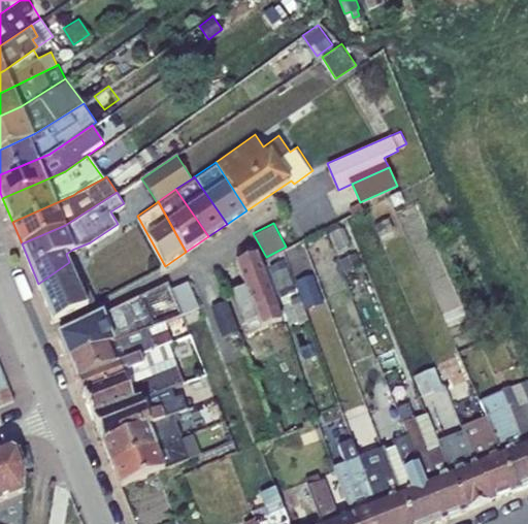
[(235,260),(244,285),(261,326),(281,319),(256,252),(235,260)]
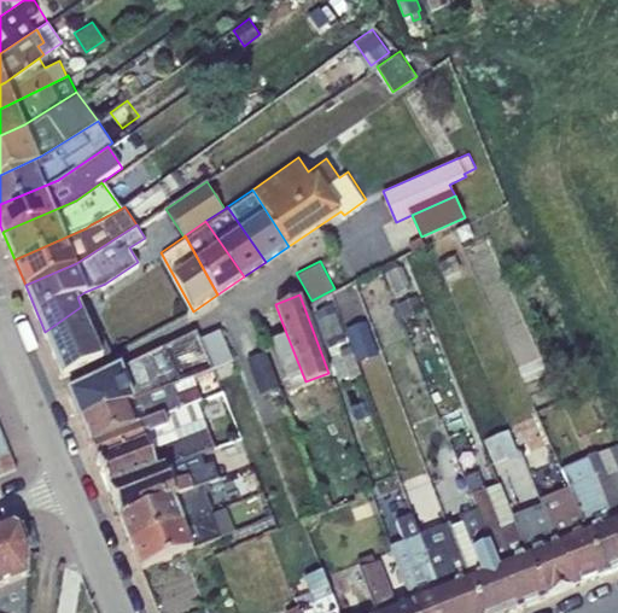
[(333,302),(315,308),(328,346),(347,340),(333,302)]
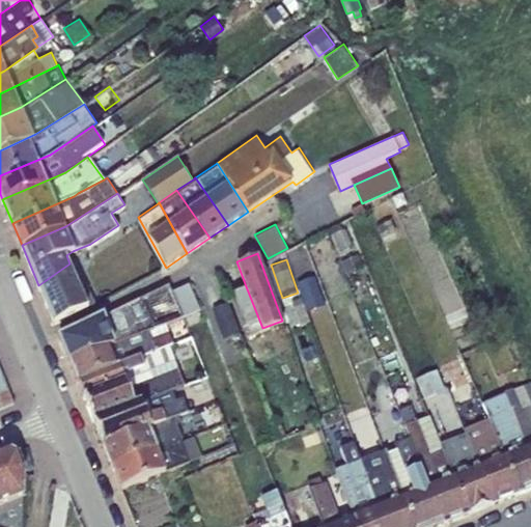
[(70,264),(38,285),(54,321),(95,303),(86,281),(79,284),(70,264)]
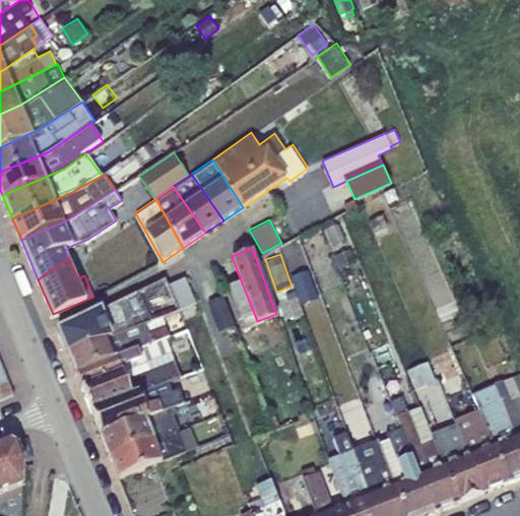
[(308,269),(290,275),(301,303),(318,297),(308,269)]
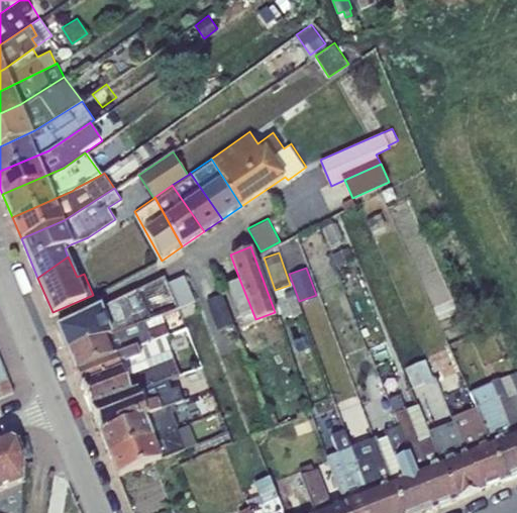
[(168,282),(178,307),(195,300),(184,275),(168,282)]
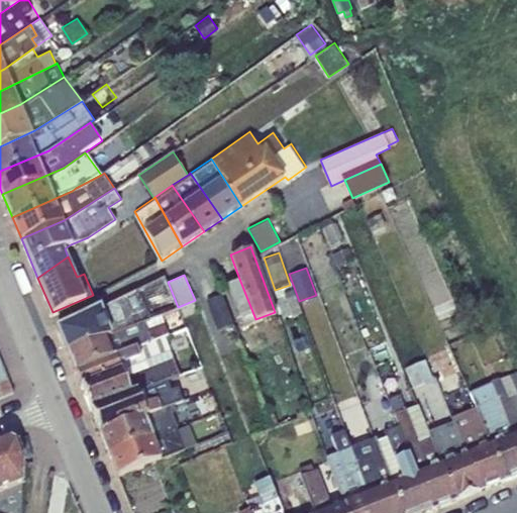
[(164,276),(58,326),(67,349),(162,314),(178,307),(168,282),(164,276)]
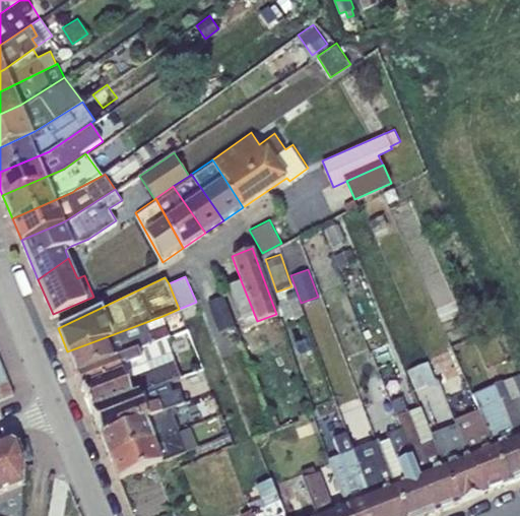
[(241,280),(226,287),(242,327),(257,321),(241,280)]
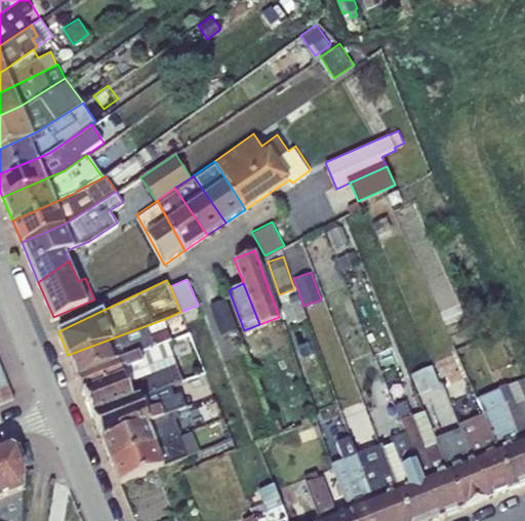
[(296,292),(288,295),(296,321),(307,318),(296,292)]
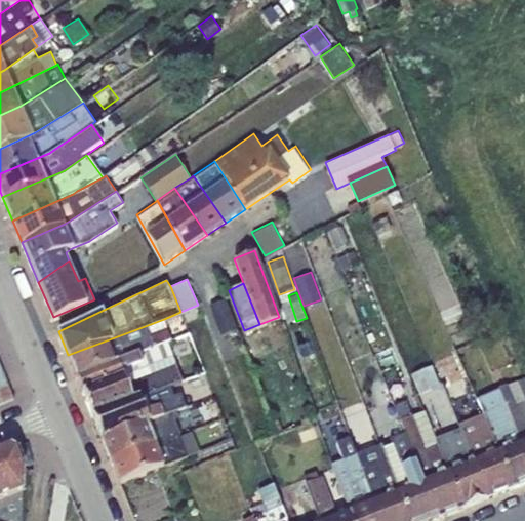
[(227,297),(209,304),(221,334),(238,327),(227,297)]
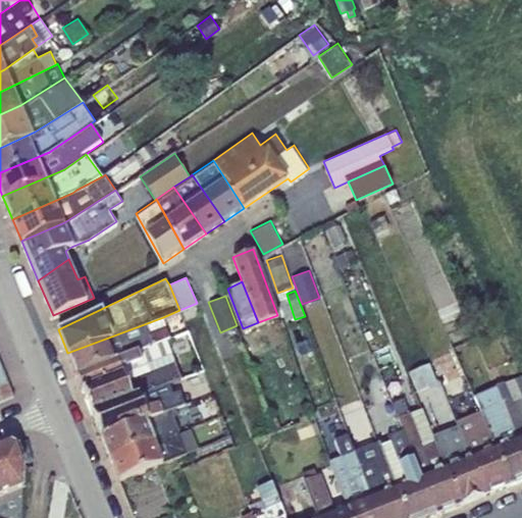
[(163,317),(67,353),(75,372),(166,338),(170,337),(163,317)]
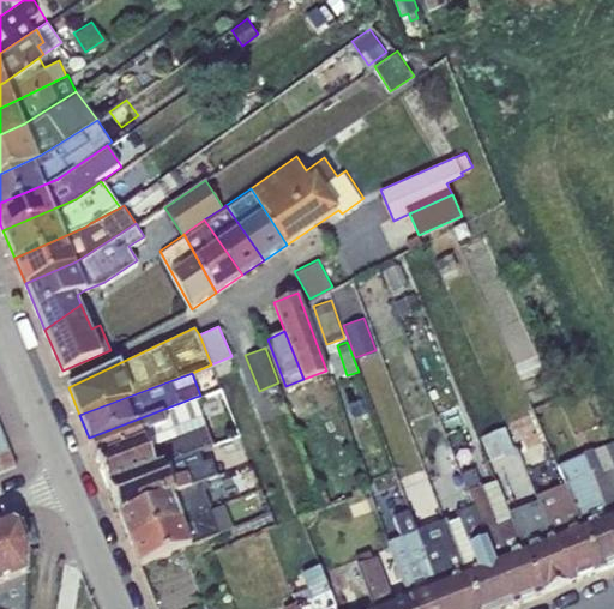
[(196,397),(89,438),(96,454),(202,415),(196,397)]
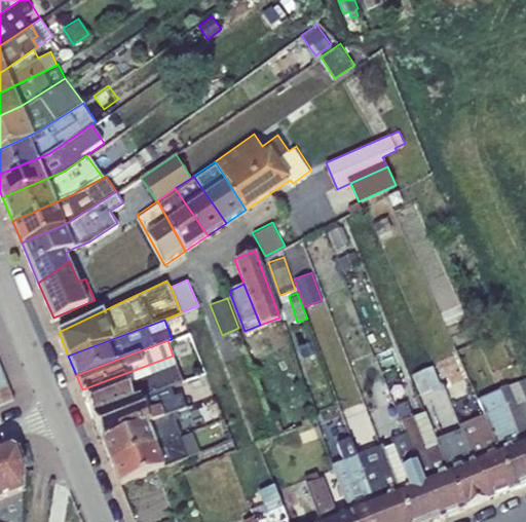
[(173,356),(82,389),(92,414),(170,384),(182,379),(173,356)]
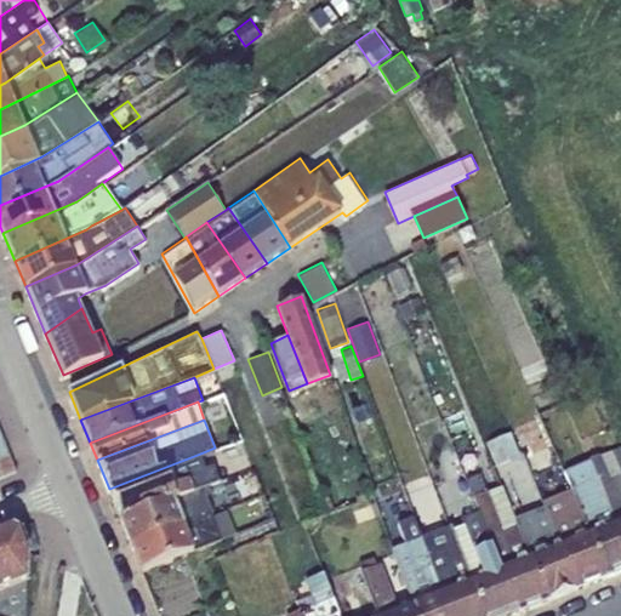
[(0,429),(0,474),(16,468),(0,429)]
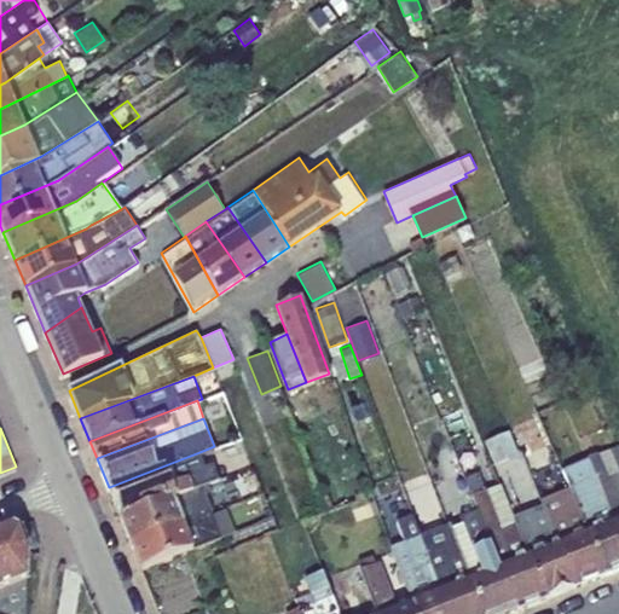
[(509,429),(485,439),(495,463),(519,453),(509,429)]
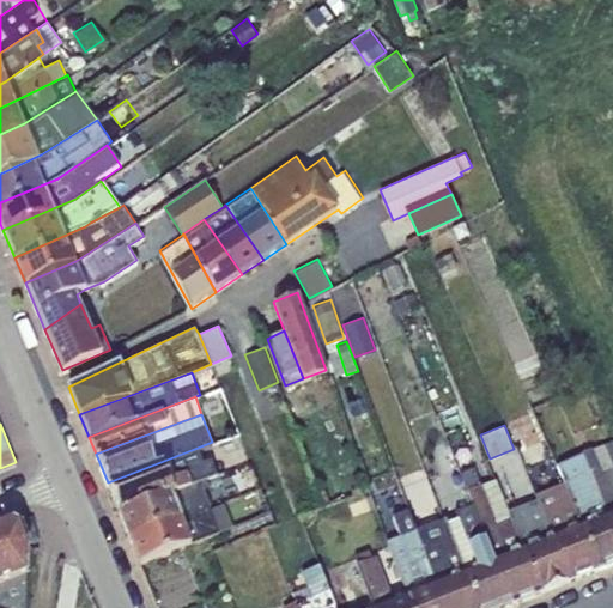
[(562,481),(599,566),(612,560),(612,516),(611,511),(612,510),(612,447),(610,439),(554,464),(562,481)]
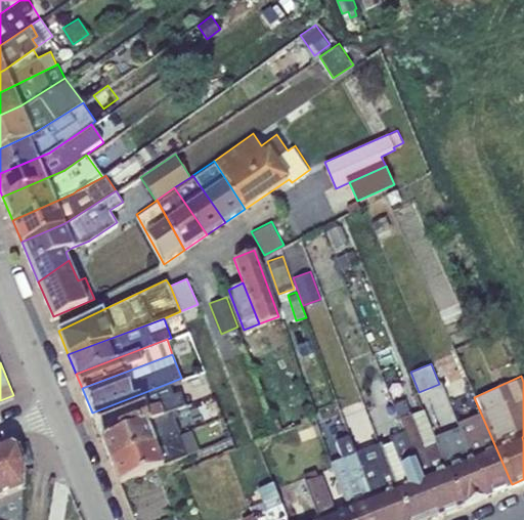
[(169,383),(92,413),(101,436),(176,407),(186,403),(180,390),(173,393),(169,383)]
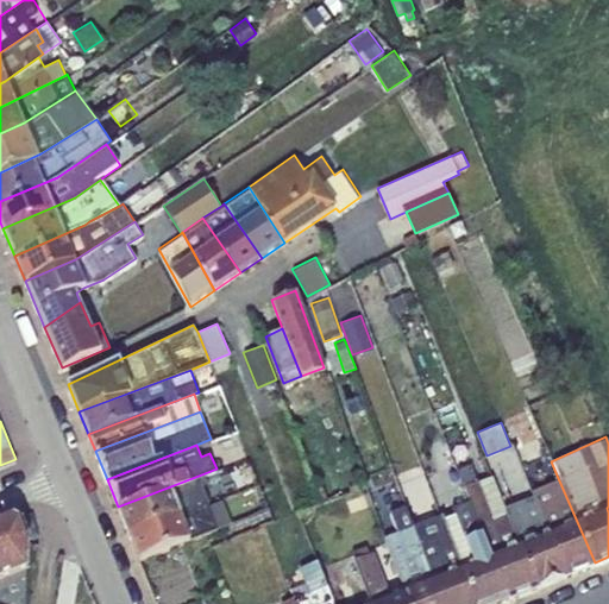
[(469,499),(508,597),(537,585),(506,507),(493,474),(478,480),(471,463),(457,469),(469,499)]
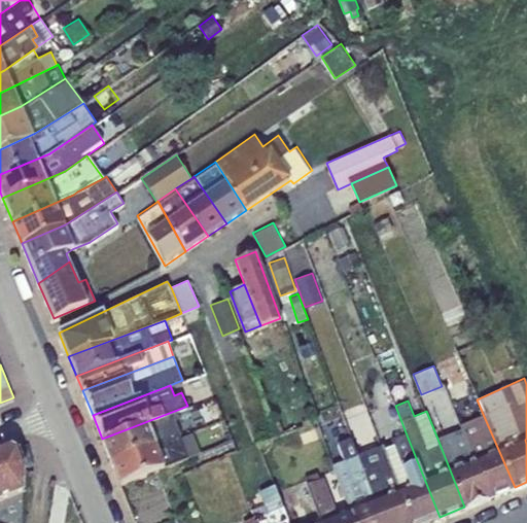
[(177,410),(102,439),(111,460),(179,434),(181,433),(175,419),(180,417),(177,410)]
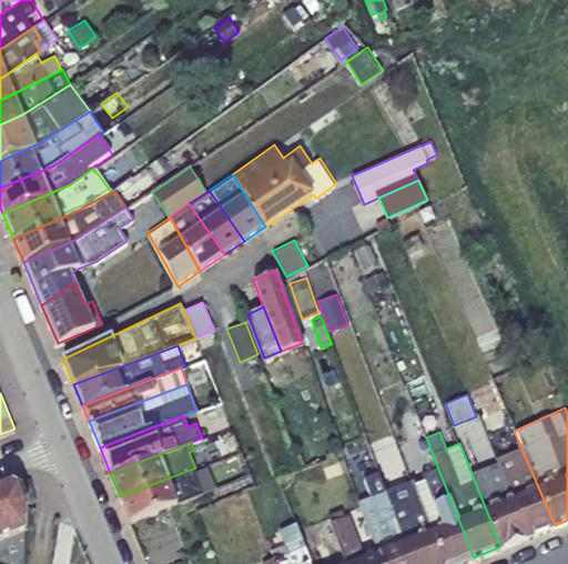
[(497,463),(528,536),(555,525),(520,446),(495,457),(497,463)]
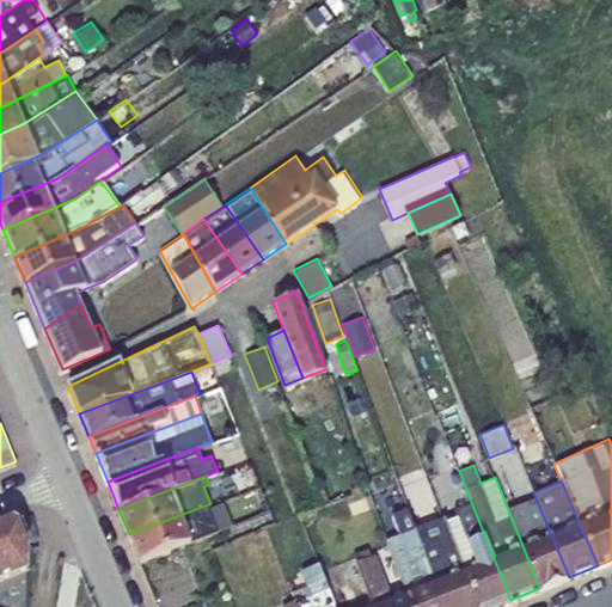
[(508,509),(539,588),(569,577),(536,498),(508,509)]
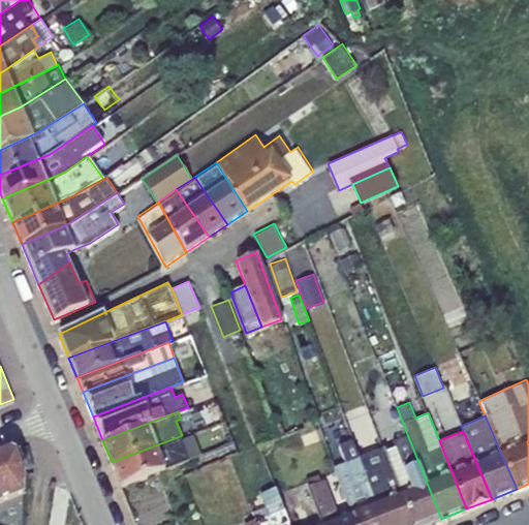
[(180,436),(112,462),(121,485),(201,451),(193,433),(181,438),(180,436)]
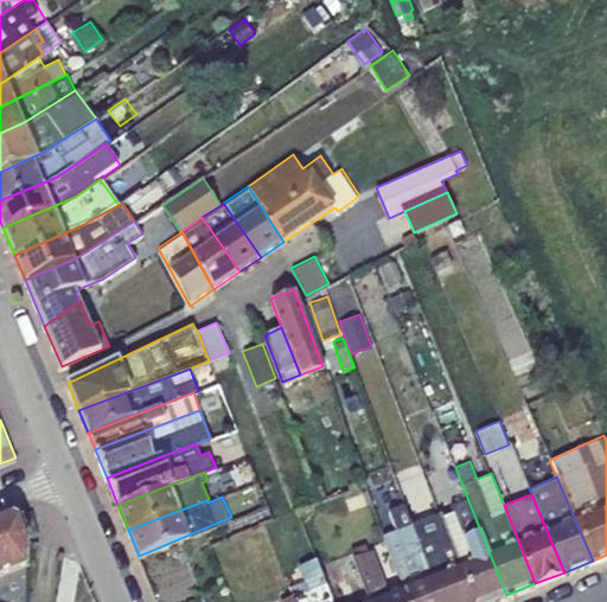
[(441,516),(475,601),(487,601),(506,595),(467,498),(451,504),(454,512),(441,516)]
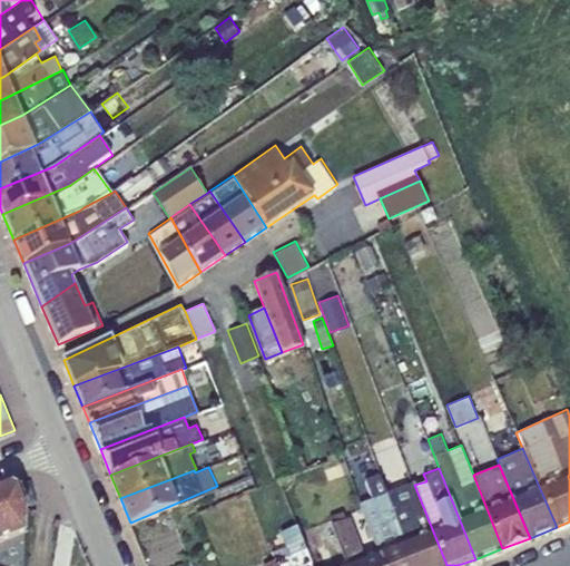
[(362,501),(380,550),(385,565),(415,565),(387,491),(380,471),(365,477),(373,497),(362,501)]
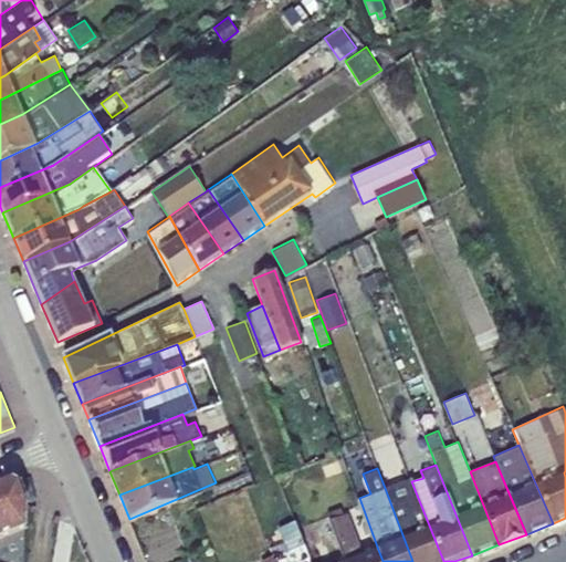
[(8,478),(0,481),(0,544),(1,547),(7,561),(23,561),(24,557),(24,527),(24,526),(24,500),(25,500),(19,482),(9,478),(8,478)]
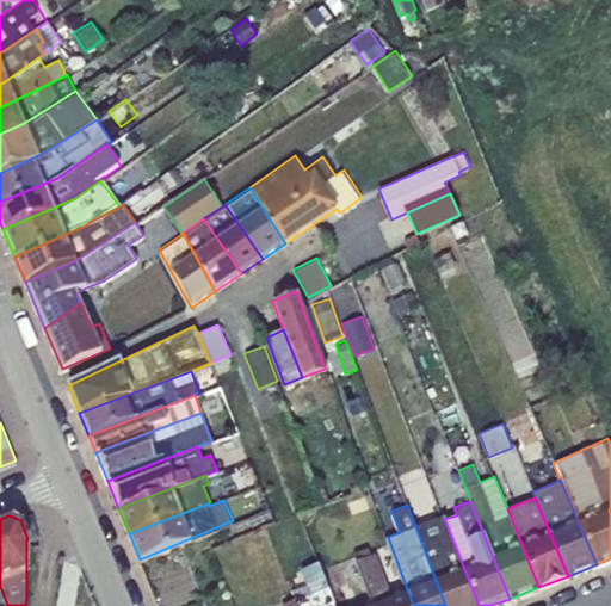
[(443,515),(415,526),(445,605),(479,605),(444,519),(443,515)]
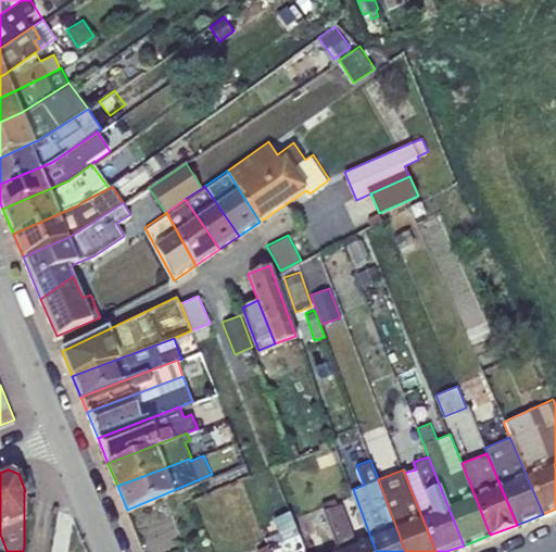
[(321,502),(339,549),(340,551),(376,551),(370,537),(356,542),(341,503),(338,504),(335,498),(321,502)]
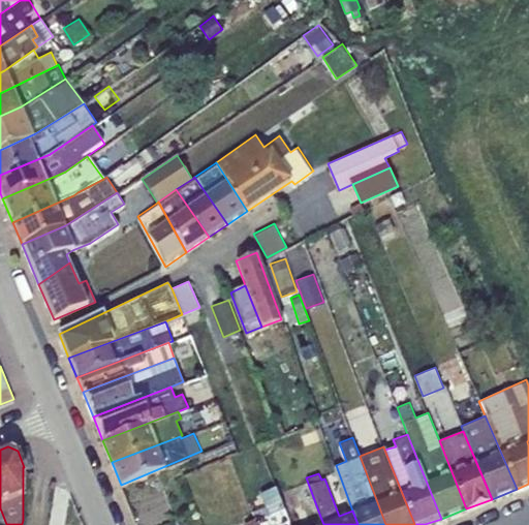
[(254,519),(256,524),(276,524),(277,524),(288,520),(276,487),(259,493),(265,506),(251,512),(254,519)]
